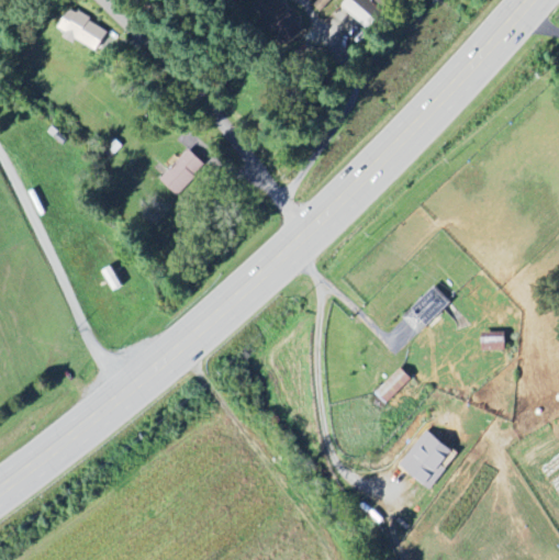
[(387,4),(380,0),(372,0),(371,1),(370,0),(344,0),(339,6),(368,28),(387,4)]
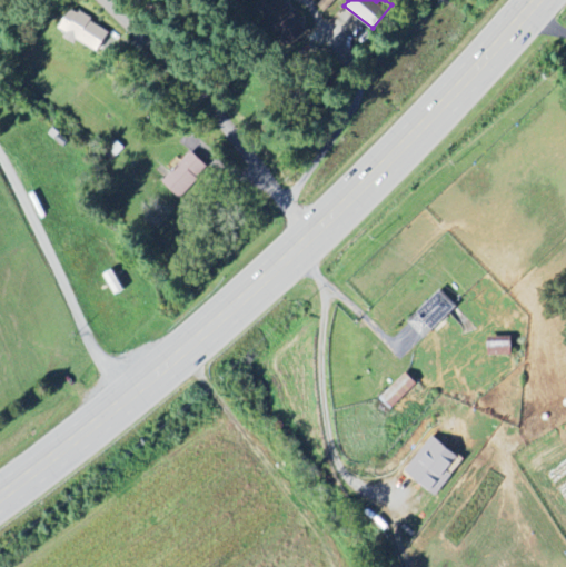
[(57,27),(65,31),(63,35),(96,51),(108,29),(68,8),(57,27)]
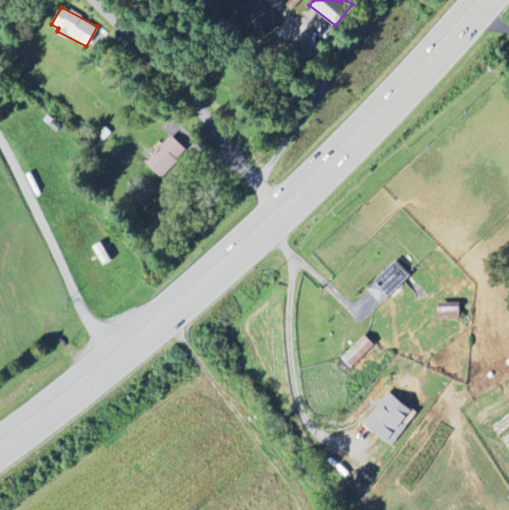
[(160,177),(185,150),(169,135),(144,163),(160,177)]
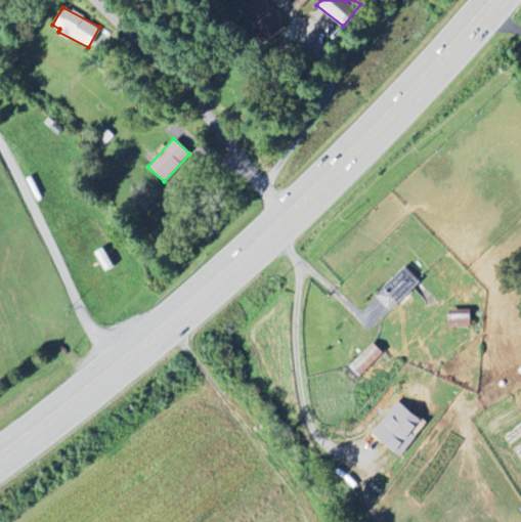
[(388,310),(419,281),(404,266),(374,295),(388,310)]
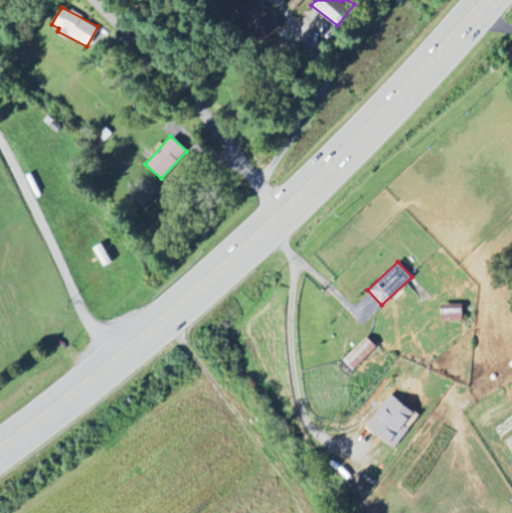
[(461,304),(440,304),(440,321),(461,321),(461,304)]
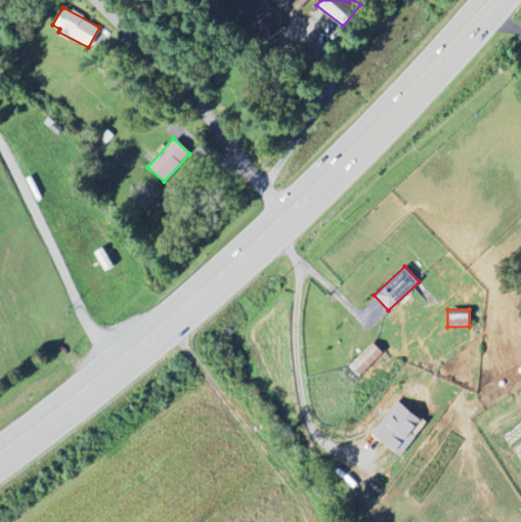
[(358,376),(382,353),(372,342),(348,365),(358,376)]
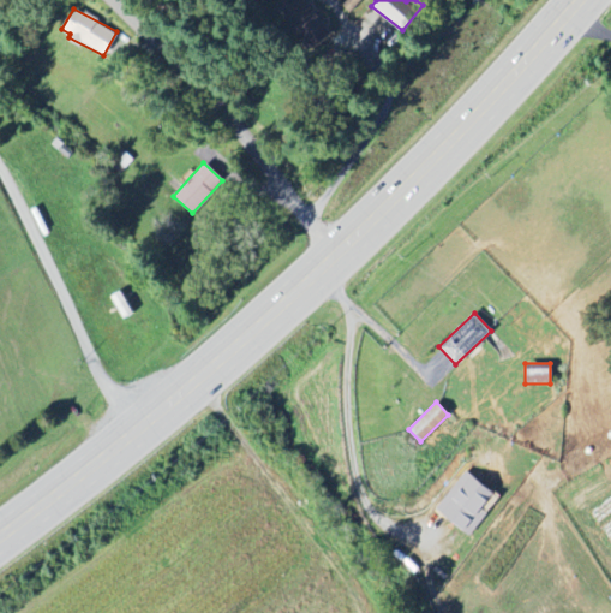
[(468,536),(498,498),(462,470),(433,509),(468,536)]
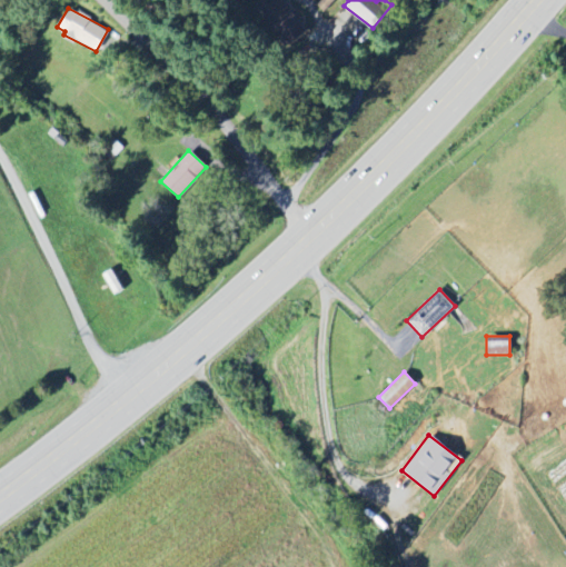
All buildings are outlined.
